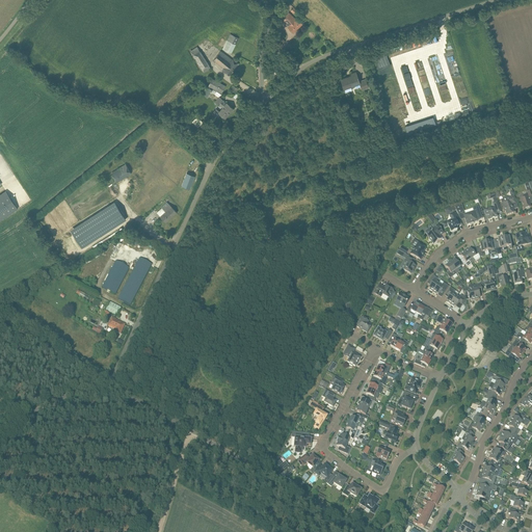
[(282,20),(289,27),(288,27),(293,32),(296,30),(296,29),(302,24),(297,19),(296,20),(289,12),(282,20)]
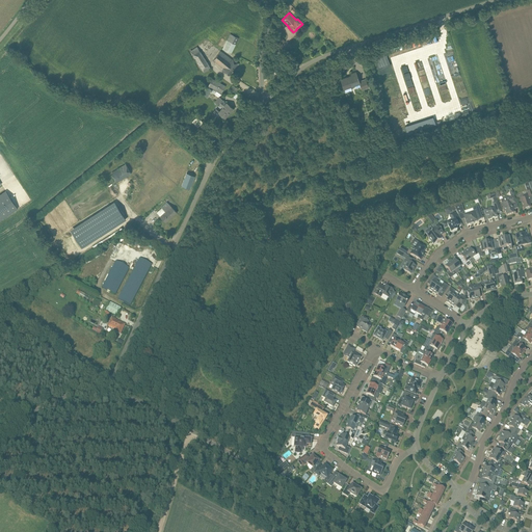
[(239,37),(234,35),(231,33),(222,49),(231,53),(239,37)]
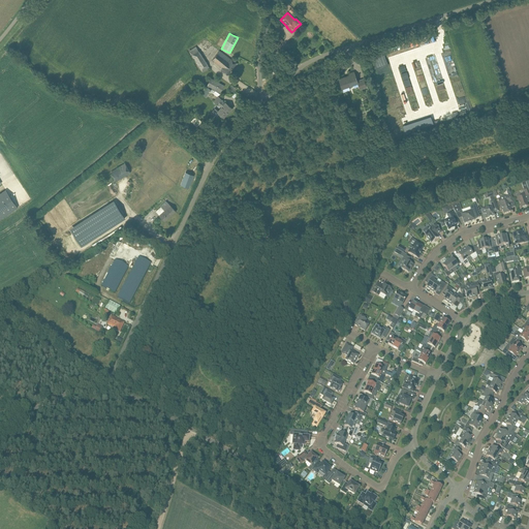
[(269,47),(275,52),(284,41),(278,36),(269,47)]
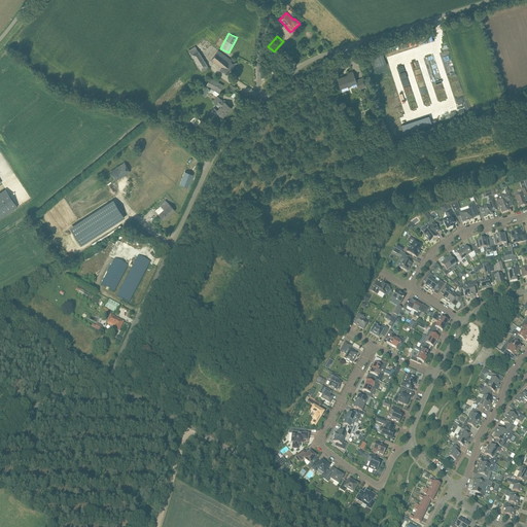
[(204,40),(199,45),(206,53),(211,47),(204,40)]
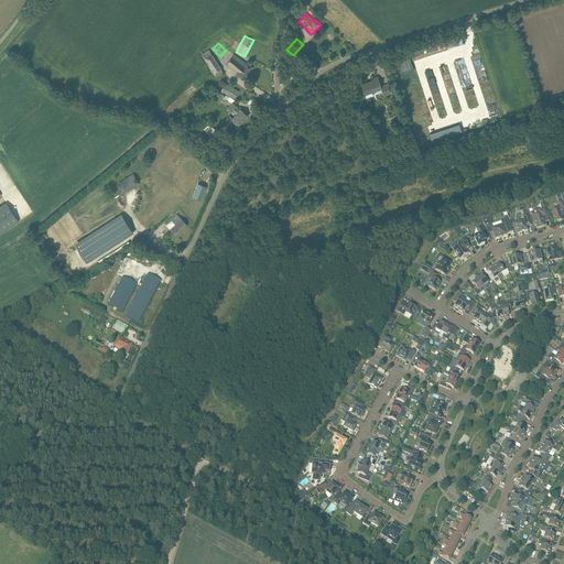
[(216,77),(224,73),(209,50),(202,54),(216,77)]
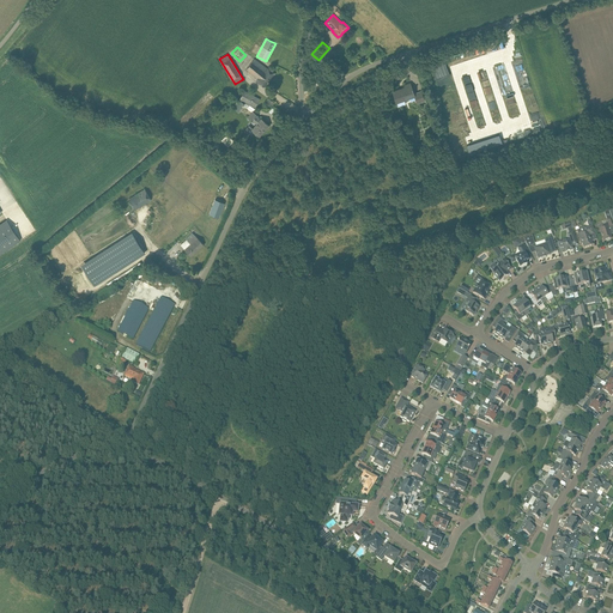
[(274,72),(269,68),(268,68),(267,68),(254,59),(246,71),(258,79),(256,80),(263,86),(274,72)]
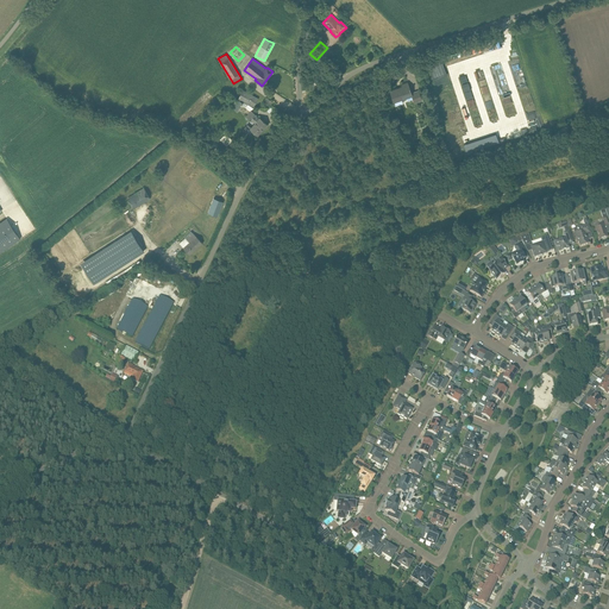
[(421,100),(420,96),(419,90),(412,93),(410,90),(410,88),(409,88),(407,82),(401,85),(402,88),(397,89),(397,88),(390,90),(394,102),(412,95),(414,102),(421,100)]
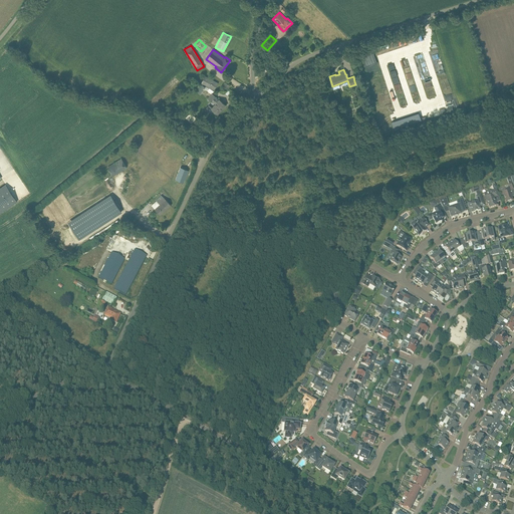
[(421,82),(433,79),(431,74),(420,77),(421,82)]
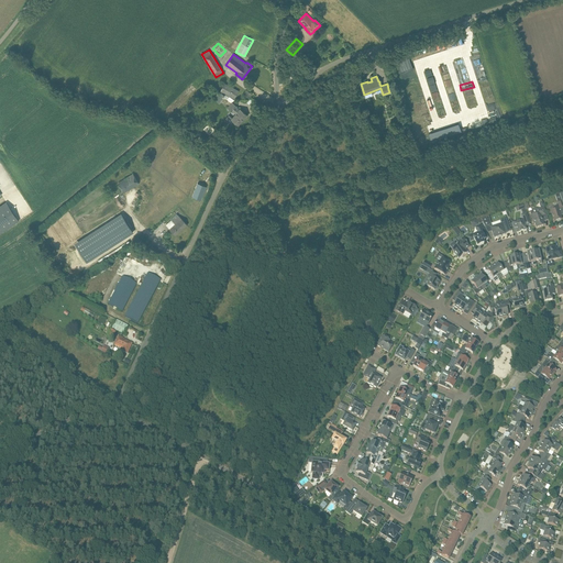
[(234,99),(239,91),(224,84),(220,91),(234,99)]
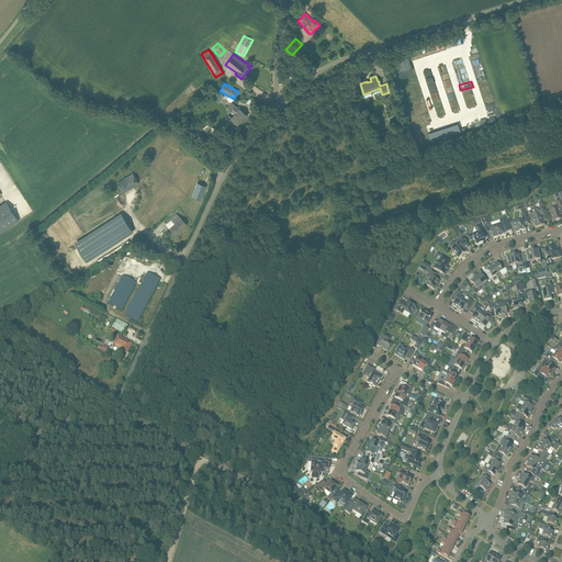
[(229,97),(227,96),(220,92),(218,94),(217,93),(213,98),(214,99),(218,103),(222,98),(223,98),(226,99),(227,100),(225,102),(228,104),(232,101),(234,100),(229,97)]
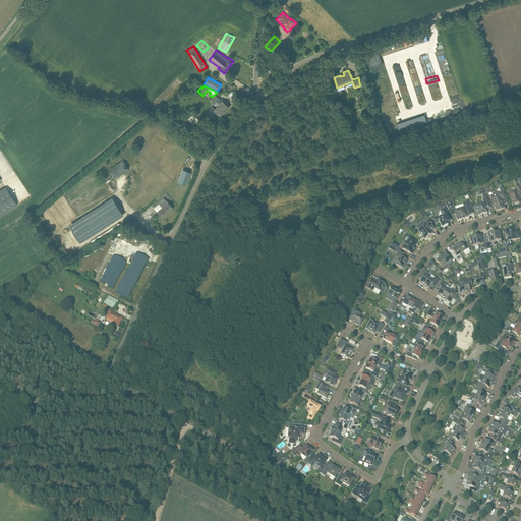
[(212,106),(209,110),(214,114),(216,112),(220,115),(224,112),(223,111),(228,106),(224,103),(222,101),(222,102),(219,99),(215,95),(214,96),(211,100),(215,103),(216,103),(219,105),(215,109),(212,106)]
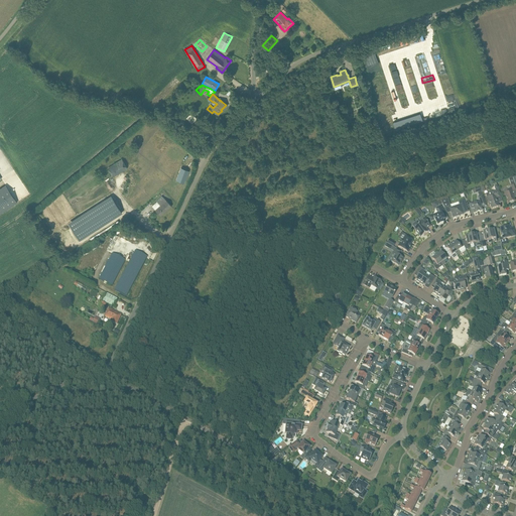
[(187,114),(182,119),(188,125),(192,120),(195,121),(197,119),(189,113),(187,115),(187,114)]
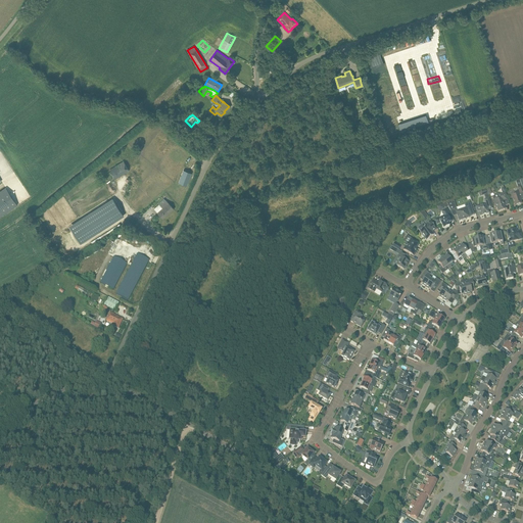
[(426,114),(398,124),(401,133),(407,131),(406,130),(428,123),(429,122),(426,114)]
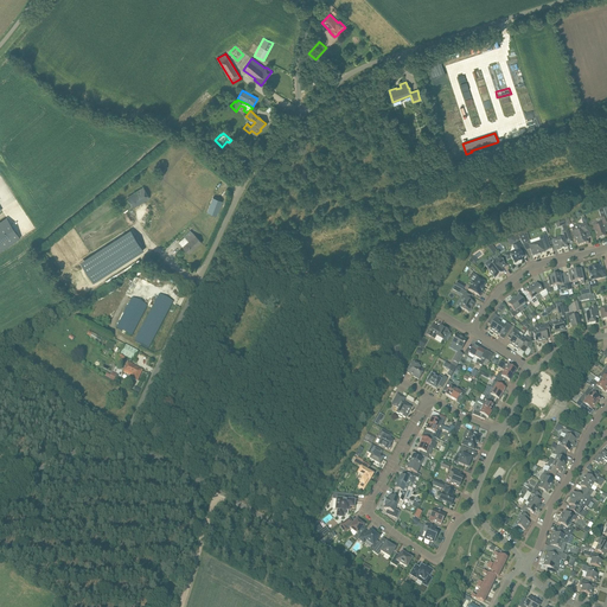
[(183,157),(176,166),(187,174),(198,159),(190,153),(186,159),(183,157)]
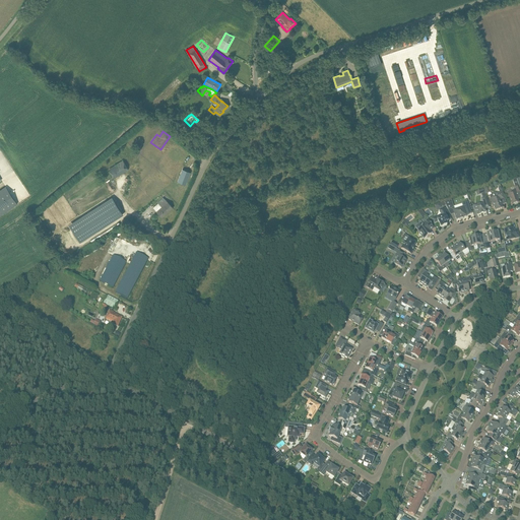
[(152,159),(142,159),(142,163),(139,163),(139,171),(143,172),(143,167),(152,167),(152,159)]
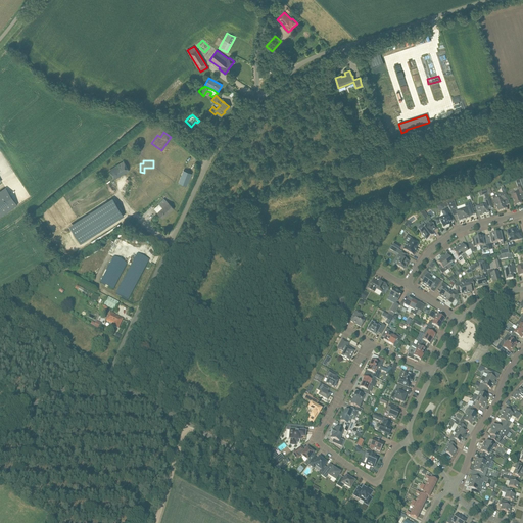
[(114,179),(129,171),(124,161),(109,170),(114,179)]
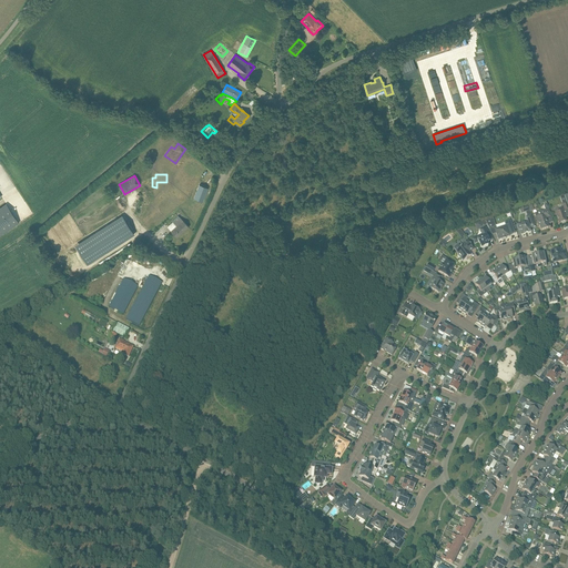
[(199,185),(194,199),(203,202),(208,189),(199,185)]
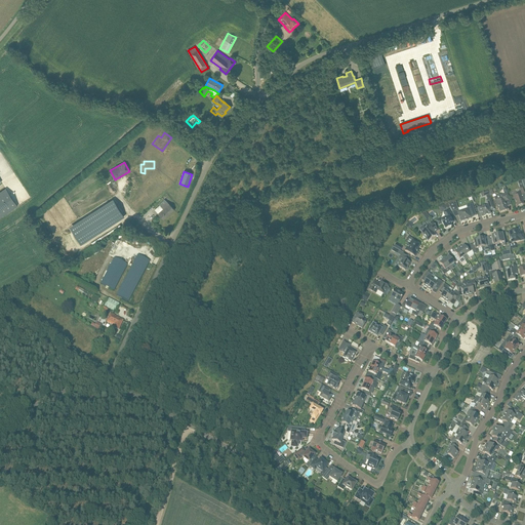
[(6,189),(0,192),(0,217),(17,206),(6,189)]
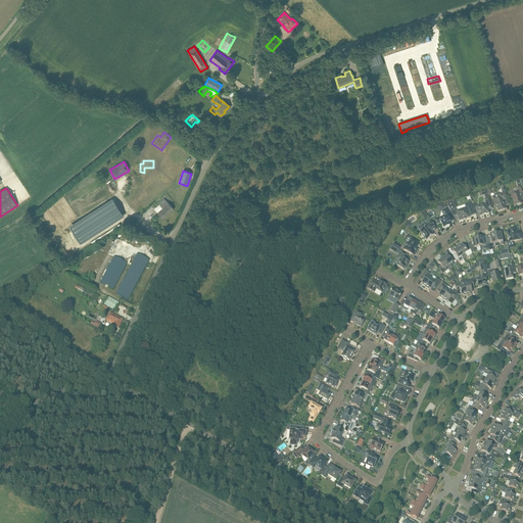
[(481,204),(475,206),(477,211),(478,211),(480,216),(483,215),(483,216),(486,215),(486,214),(489,212),(488,210),(492,208),(489,198),(488,198),(487,195),(486,190),(478,192),(480,196),(484,195),(485,199),(484,199),(485,204),(481,205),(481,204)]
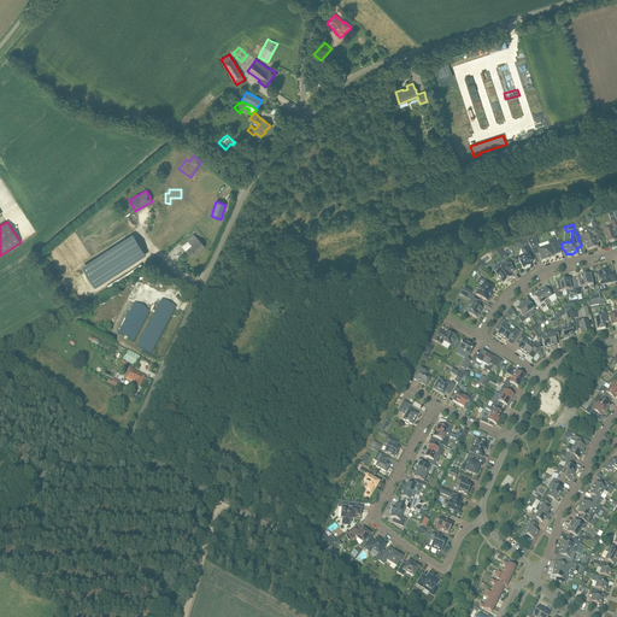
[(607,244),(616,241),(610,225),(606,227),(607,230),(604,231),(607,244)]
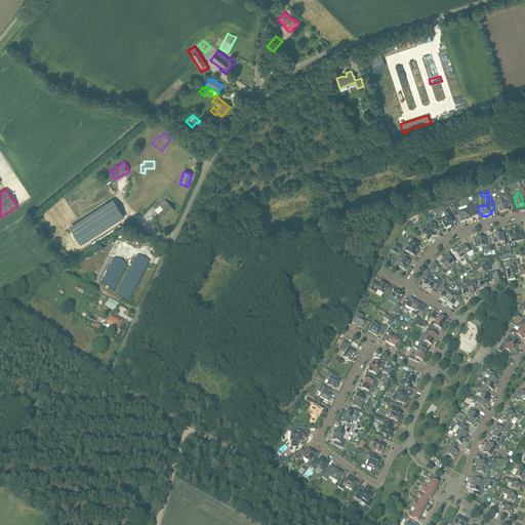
[(505,202),(509,200),(507,194),(494,198),(498,209),(499,208),(500,212),(507,210),(505,202)]
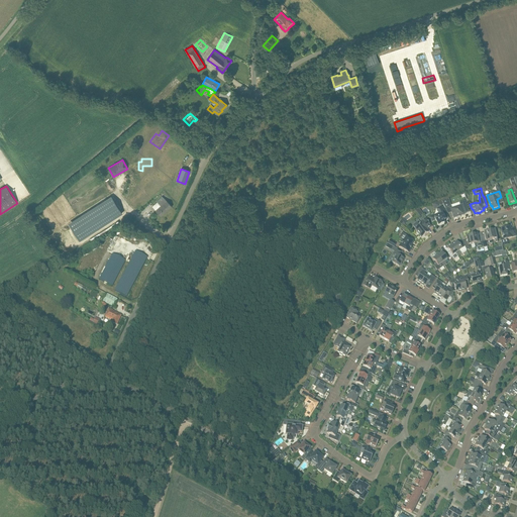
[(111,196),(69,223),(80,240),(122,213),(111,196)]
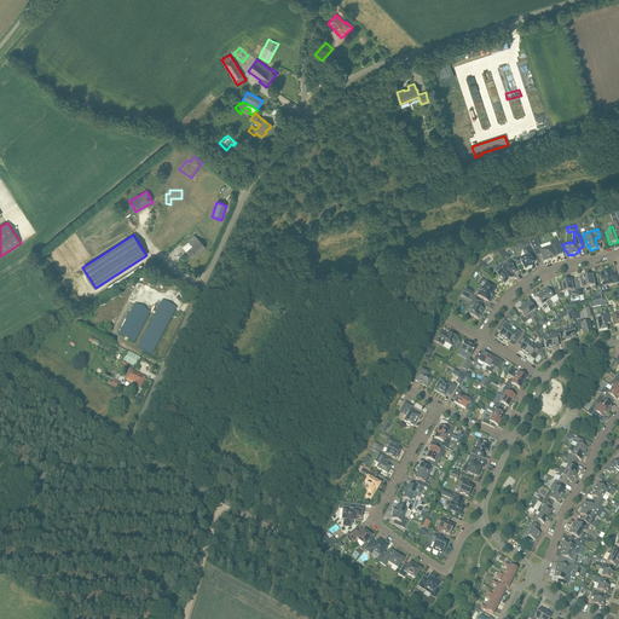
[(195,236),(187,241),(189,242),(183,247),(192,259),(206,247),(195,236)]
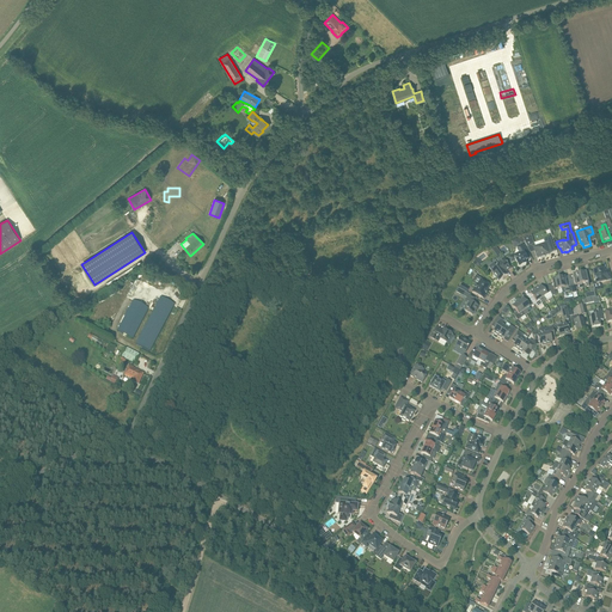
[(531,236),(522,238),(527,246),(533,245),(534,243),(531,236)]
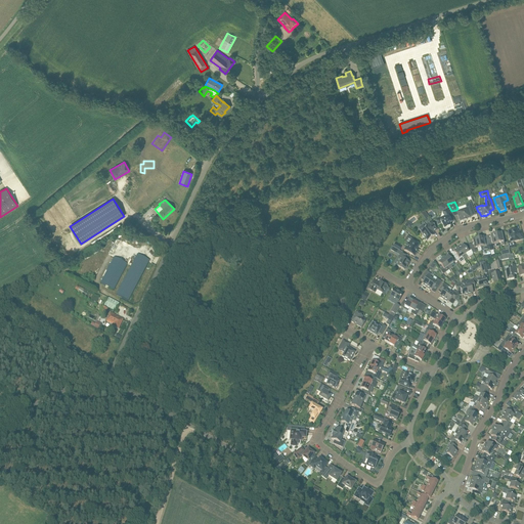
[(459,211),(456,212),(460,221),(471,218),(470,217),(471,217),(473,217),(474,216),(475,215),(472,203),(466,205),(466,206),(457,208),(459,211)]
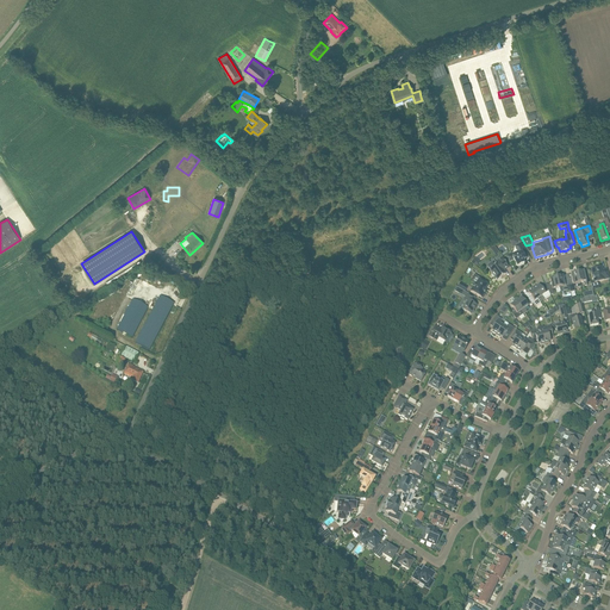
[(527,251),(523,244),(522,243),(515,246),(518,251),(508,257),(510,262),(514,260),(517,267),(524,263),(523,261),(526,260),(522,254),(527,251)]
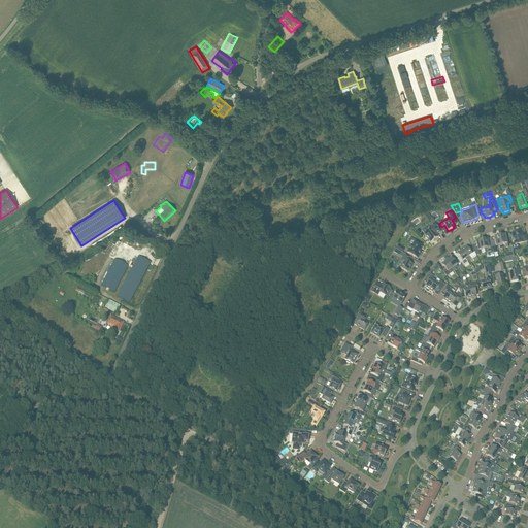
[(70,212),(65,217),(68,221),(73,218),(70,212)]
